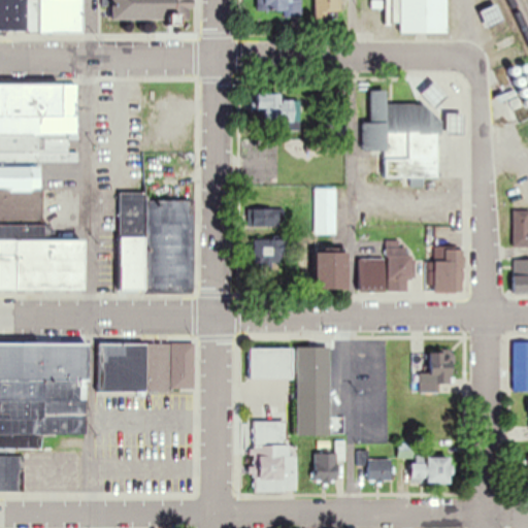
[(0,0),(0,31),(81,31),(81,0),(0,0)]
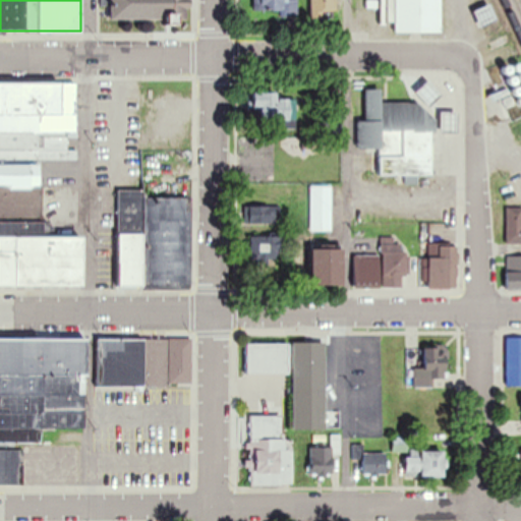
[(188,0),(111,0),(112,19),(189,18),(188,0)]
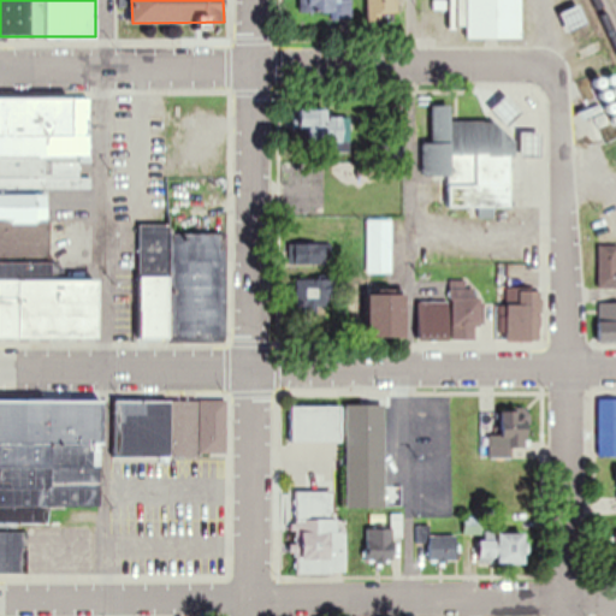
[(300,0),(301,11),(337,11),(336,0),(300,0)]
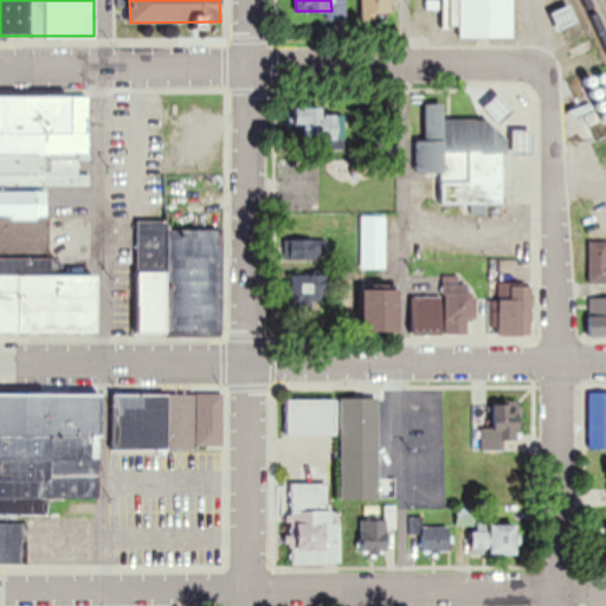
[(391,0),(361,0),(362,17),(391,17),(391,0)]
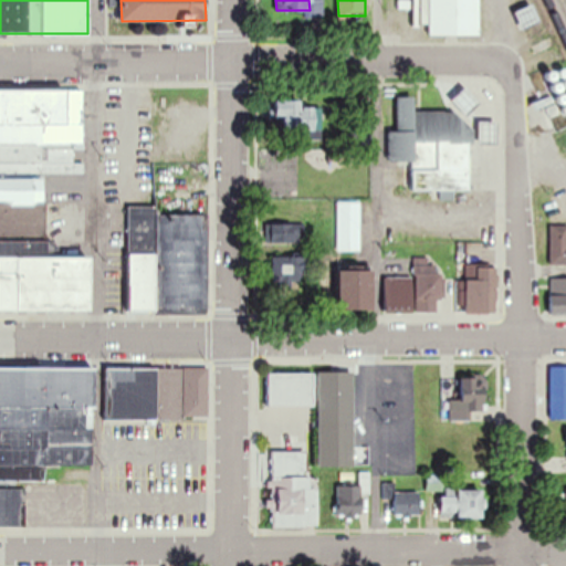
[(422,0),(422,39),(472,39),(472,0),(422,0)]
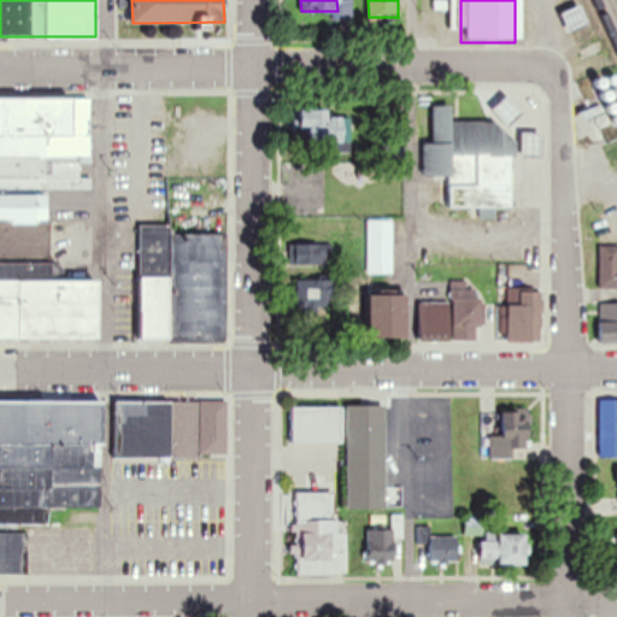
[(0,188),(90,189),(90,176),(78,176),(78,157),(90,157),(90,97),(0,95),(0,188)]
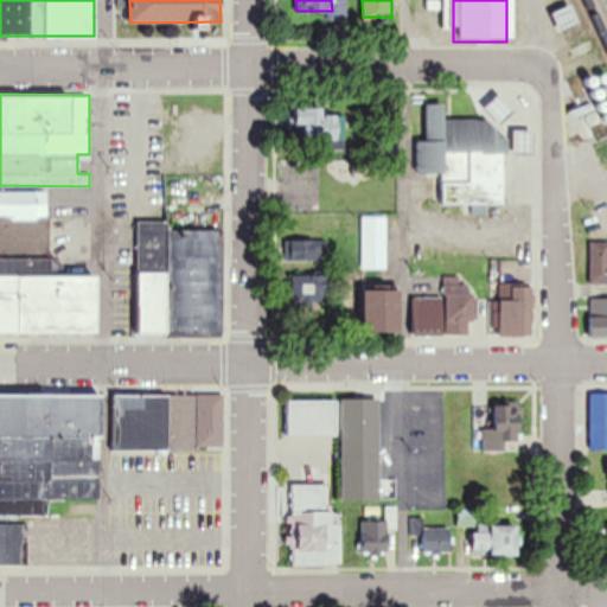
[(508,204),(506,131),(492,131),(492,119),(446,119),(446,103),(428,103),(428,139),(417,139),(417,172),(443,172),(443,204),(508,204)]
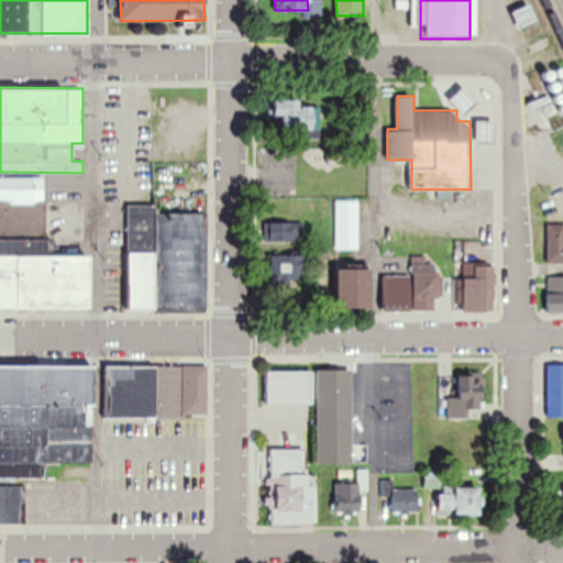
[(320,106),(301,106),(301,98),(275,98),(275,123),(305,123),(305,139),(320,139),(320,106)]
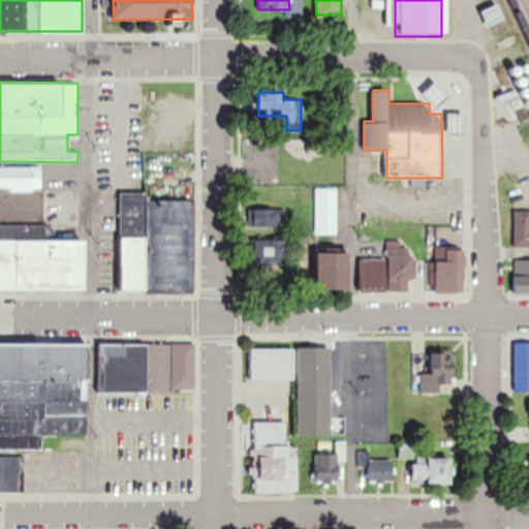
[(0,289),(85,289),(85,240),(66,240),(66,225),(41,225),(41,165),(0,165),(0,289)]
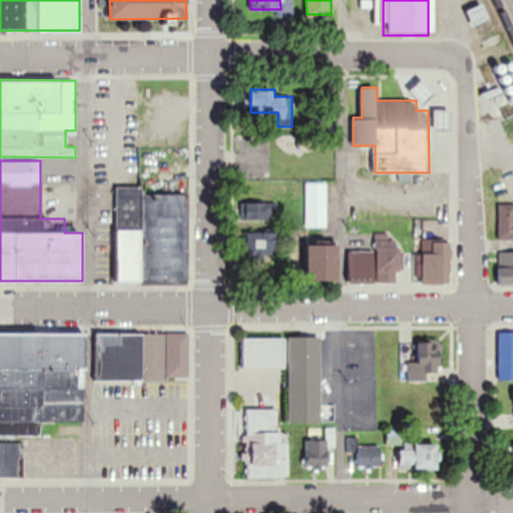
[(306,227),(327,227),(327,181),(306,181),(306,227)]
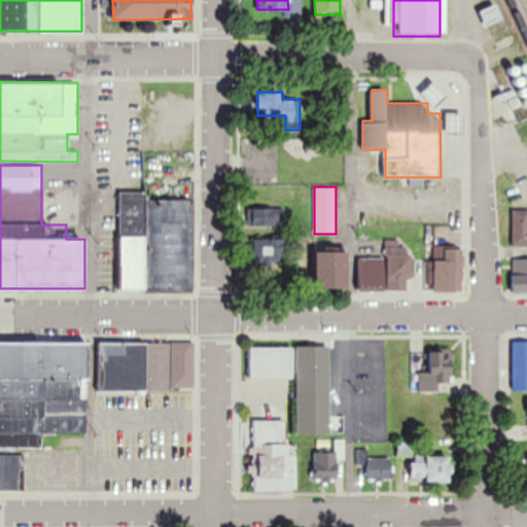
[(147,191),(120,190),(119,288),(190,289),(190,199),(156,199),(156,212),(147,212),(147,191)]
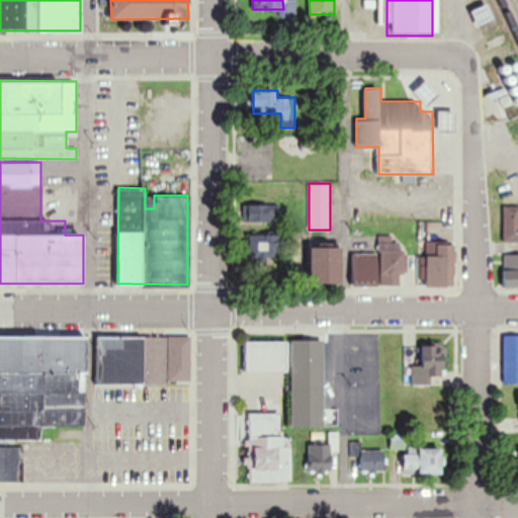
[(271,203),(249,203),(249,223),(271,223),(271,203)]
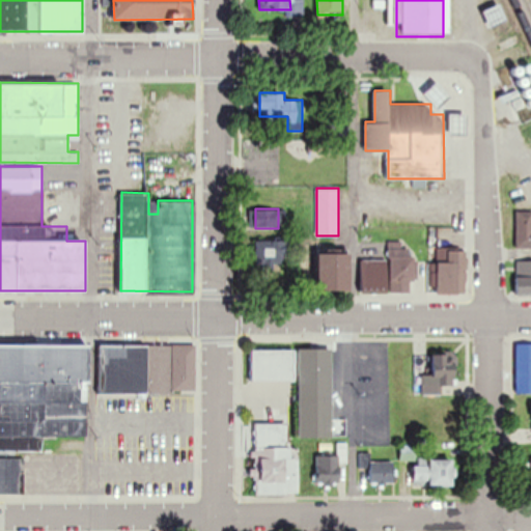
[(530,211),(516,212),(516,247),(530,247),(530,211)]
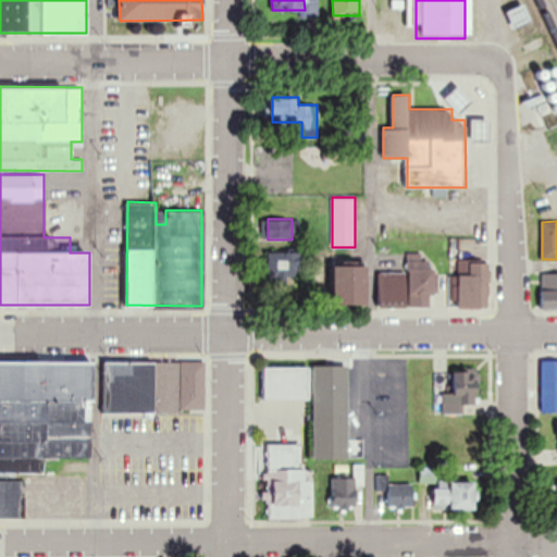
[(296,286),(296,250),(269,250),(269,286),(296,286)]
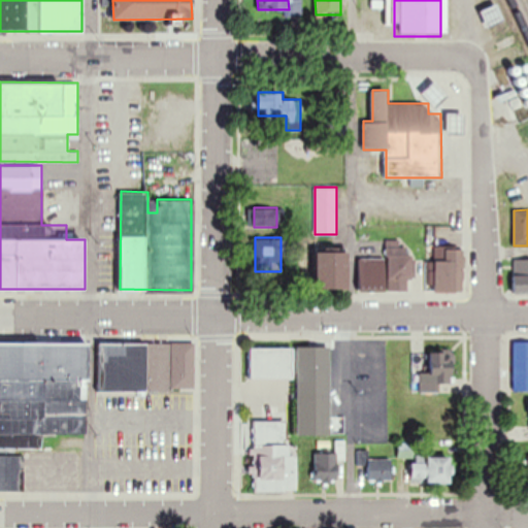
[(418,291),(419,249),(387,249),(387,258),(359,257),(359,290),(418,291)]
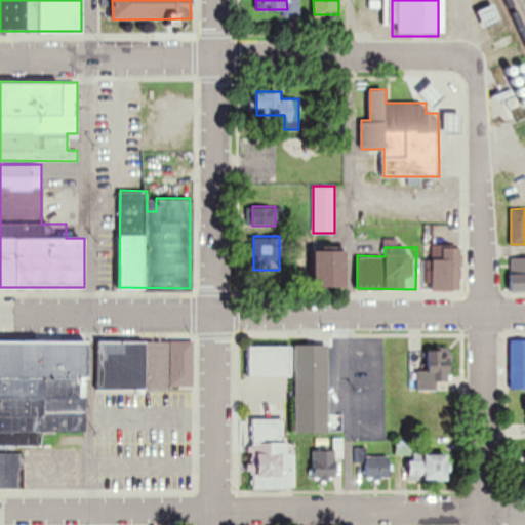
[(461,290),(461,247),(443,247),(443,258),(433,258),(433,290),(461,290)]
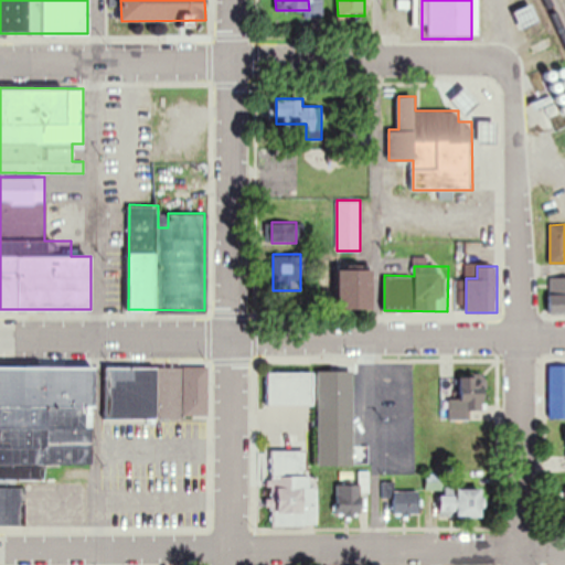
[(339,308),(373,308),(373,269),(339,269),(339,308)]
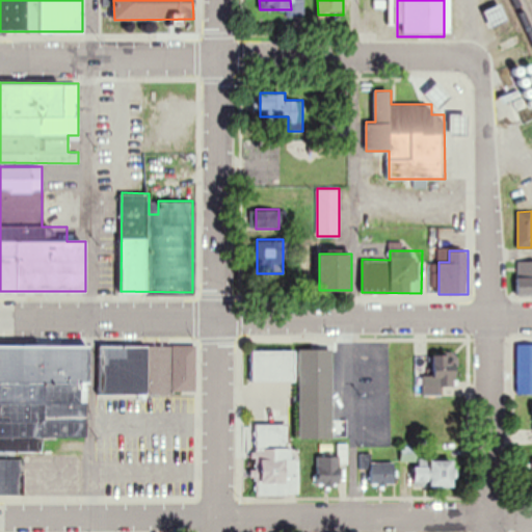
[(517,295),(531,295),(531,259),(517,259),(517,295)]
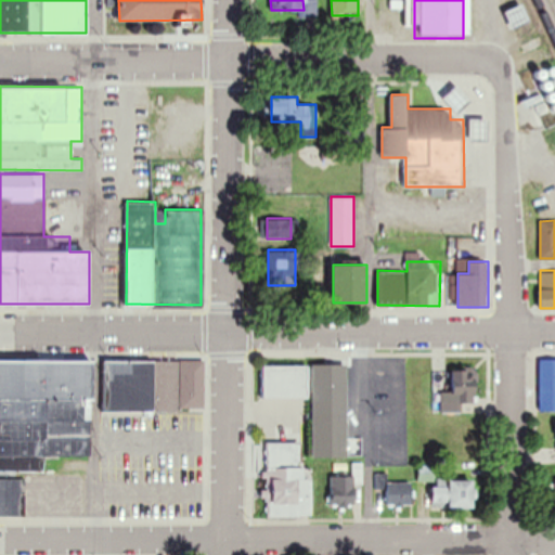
[(0,359),(0,470),(44,472),(44,456),(92,455),(92,359),(0,359)]
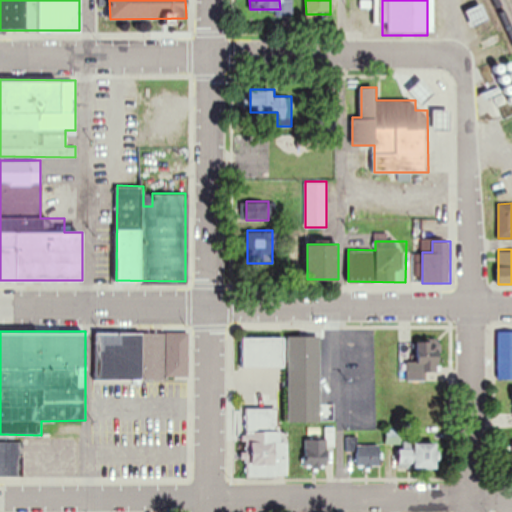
[(498,379),(511,378),(511,331),(498,331),(498,379)]
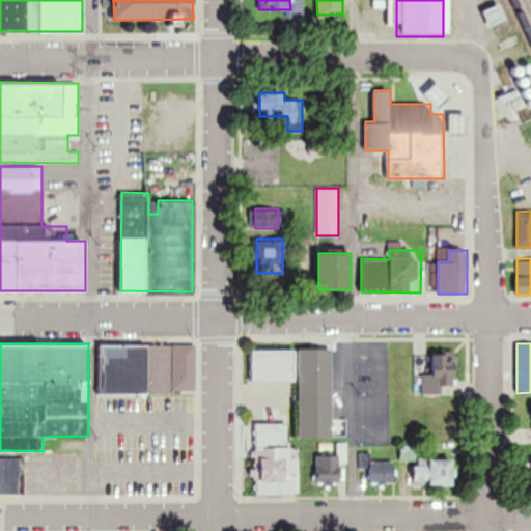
[(195,345),(100,344),(99,392),(195,393),(195,345)]
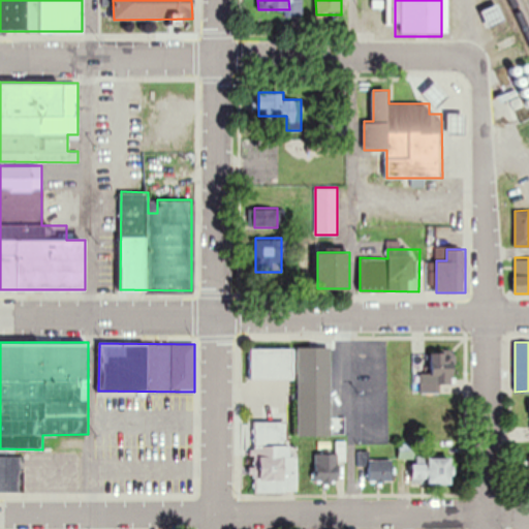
[(330,347),(250,348),(250,380),(298,380),(299,435),(331,435),(330,347)]
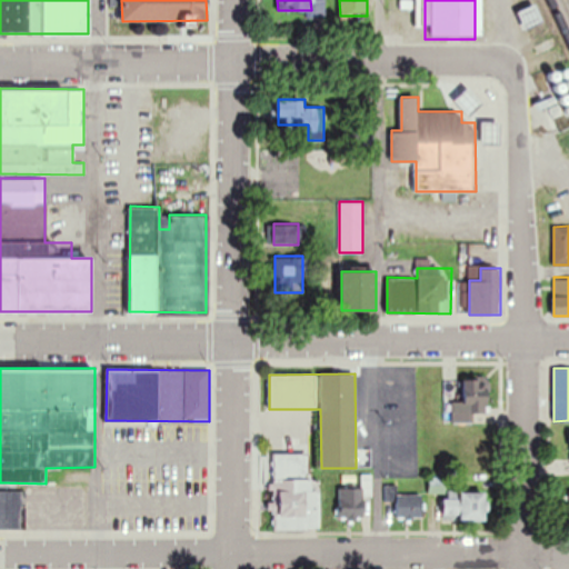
[(490,412),(490,377),(465,377),(465,410),(450,410),(450,421),(436,421),(436,441),(459,441),(458,427),(476,427),(476,413),(490,412)]
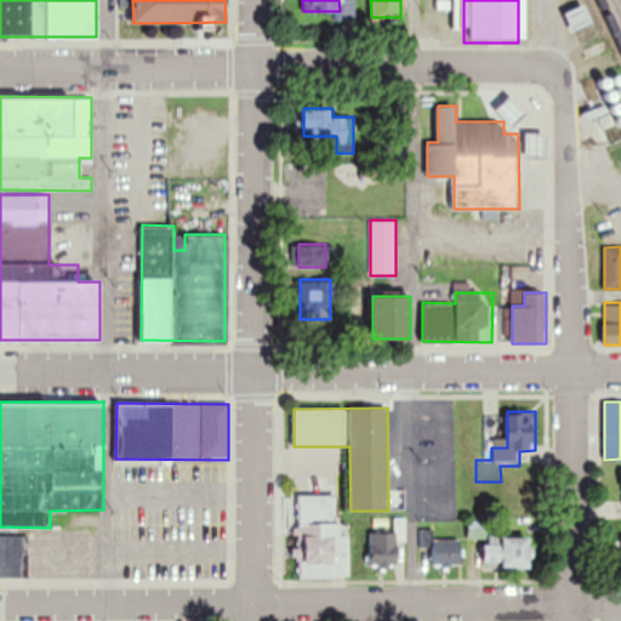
[(298,494),(298,576),(348,576),(348,522),(336,522),(336,495),(298,494)]
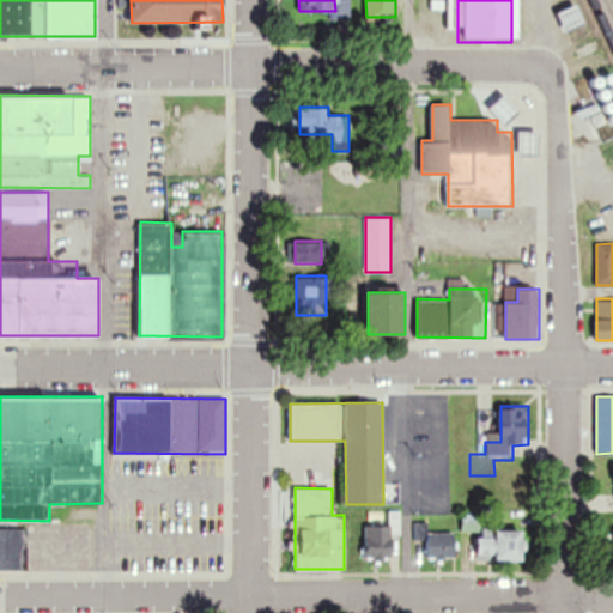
[(428,532),(428,522),(414,522),(414,544),(425,542),(426,557),(457,556),(456,530),(428,532)]
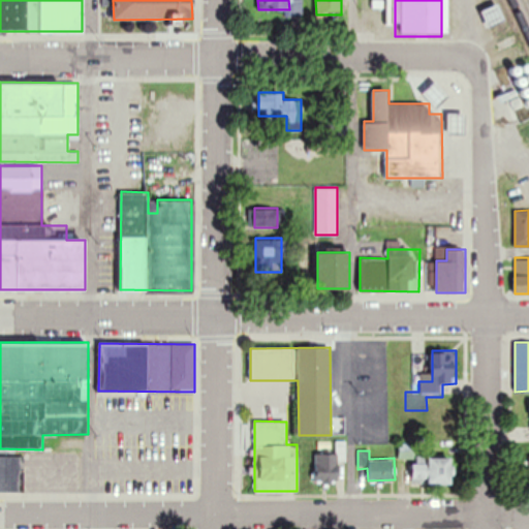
[(314,453),(314,483),(343,483),(343,453),(314,453)]
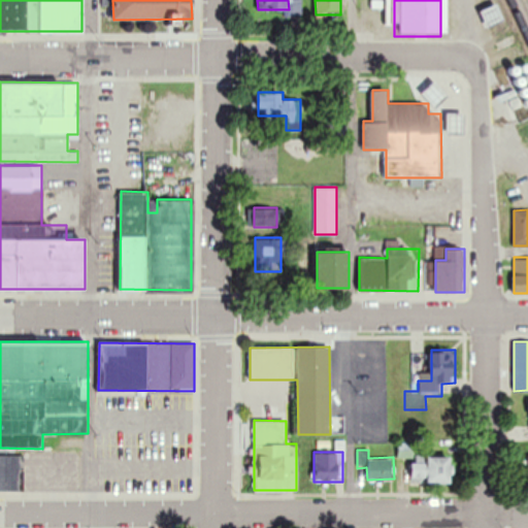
[(0,489),(23,490),(23,455),(0,455),(0,489)]
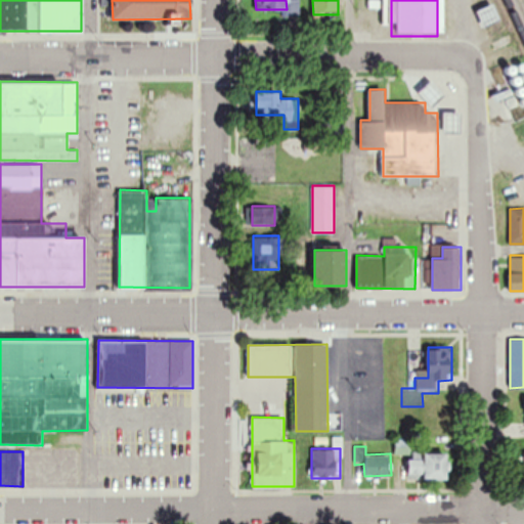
[(448,451),(410,451),(409,451),(409,478),(448,478),(448,451)]
